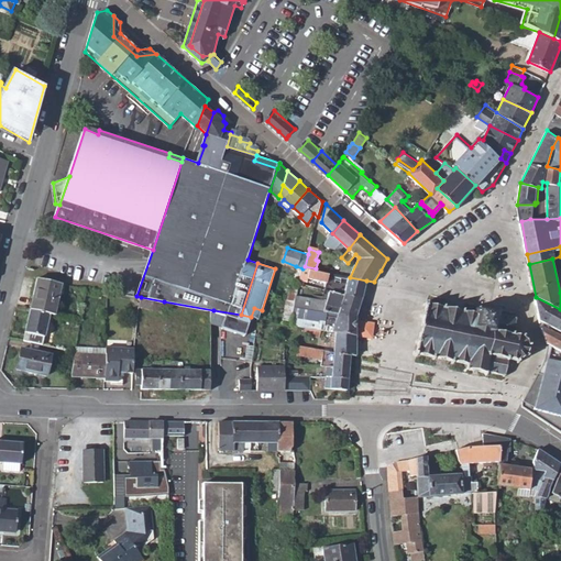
[(294,276),(300,278),(303,268),(296,266),(294,276)]
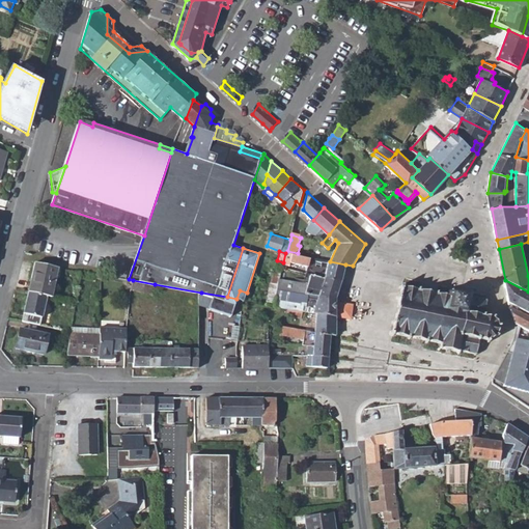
[(307,266),(306,273),(311,274),(342,280),(345,268),(345,265),(330,261),(312,257),(300,254),(287,251),(285,253),(283,262),(283,266),(287,267),(288,265),(291,265),(293,261),(307,266)]
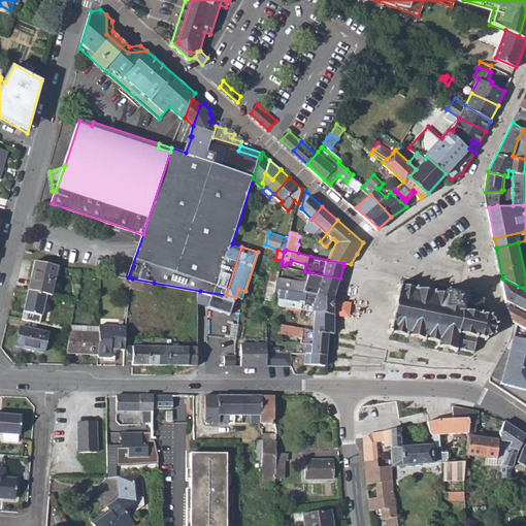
[(53,294),(59,265),(36,260),(29,289),(33,290),(47,293),(53,294)]
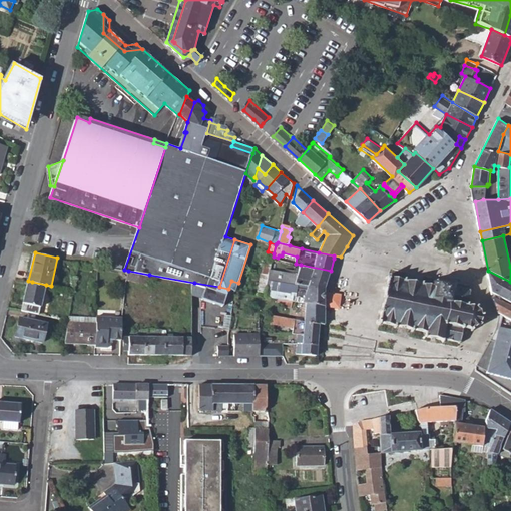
[(259,290),(266,292),(269,279),(271,270),(272,263),(266,262),(263,272),(262,272),(259,290)]
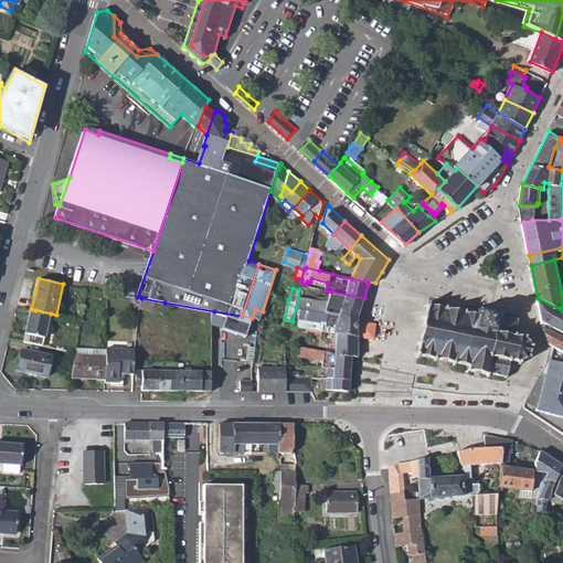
[(328,301),(298,297),(296,307),(358,316),(364,298),(331,291),(328,301)]
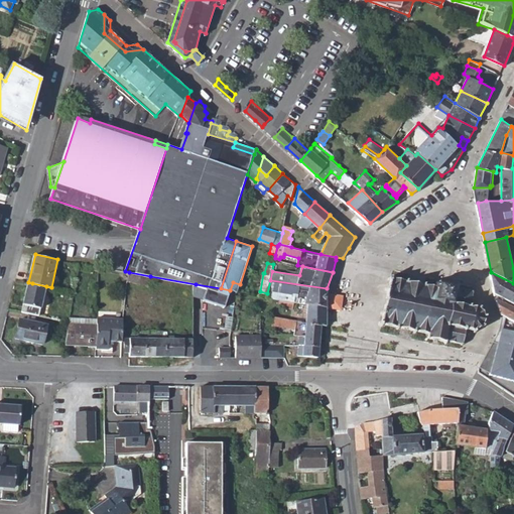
[(128,280),(148,284),(150,276),(129,272),(128,280)]
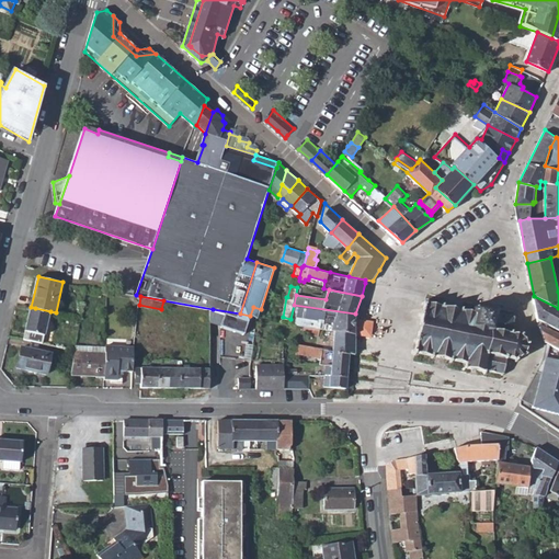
[(558,308),(534,296),(538,319),(540,324),(557,332),(558,330),(558,308)]
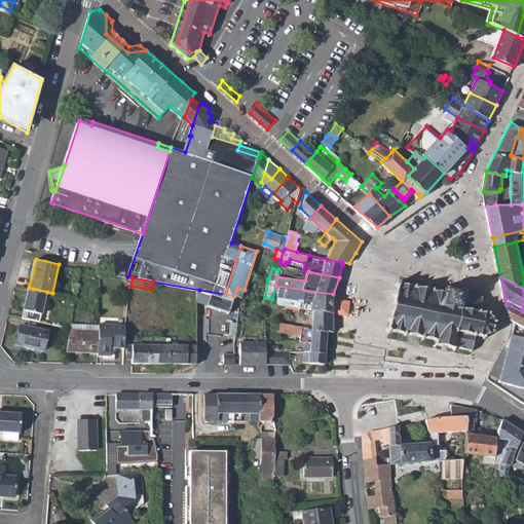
[(402,281),(400,281),(400,283),(398,283),(398,285),(399,285),(398,293),(396,293),(396,294),(397,295),(393,316),(390,316),(390,319),(391,319),(389,327),(388,327),(387,329),(390,329),(389,331),(391,331),(391,329),(406,332),(406,334),(407,334),(407,333),(423,336),(423,338),(424,338),(425,336),(438,338),(438,342),(436,344),(437,345),(439,344),(453,346),(455,349),(457,348),(456,346),(471,349),(471,350),(472,351),(473,350),(474,350),(474,348),(473,348),(477,335),(479,335),(481,335),(483,335),(484,337),(486,337),(486,335),(491,332),(493,333),(494,332),(493,331),(494,328),(494,326),(494,323),(496,323),(496,320),(494,321),(493,319),(491,316),(490,314),(490,312),(489,311),(488,313),(481,310),(483,297),(484,297),(485,295),(484,295),(484,294),(483,293),(482,295),(468,292),(469,290),(468,289),(465,291),(459,289),(449,287),(447,285),(446,286),(446,287),(445,288),(444,289),(444,290),(444,292),(435,289),(436,288),(434,288),(434,289),(417,286),(417,285),(416,284),(415,286),(402,283),(402,281)]
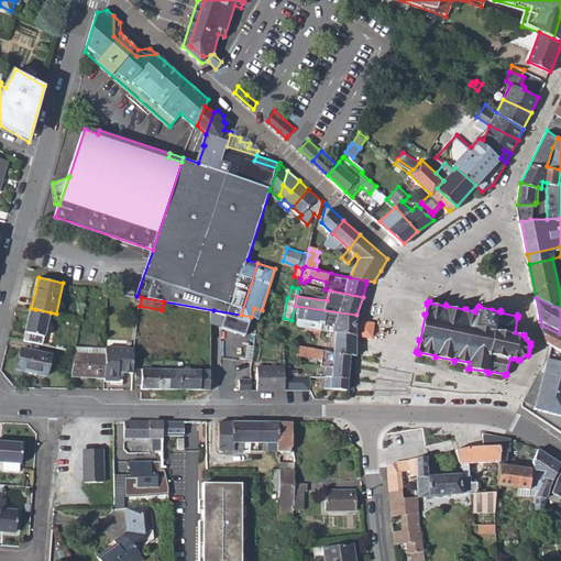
[(337,331),(356,334),(356,322),(356,315),(295,306),(292,320),(290,323),(307,327),(330,330),(337,331)]
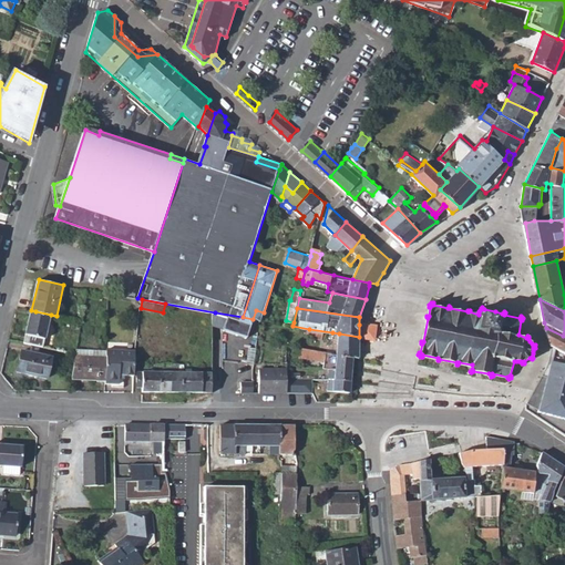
[(253,319),(262,320),(264,312),(256,310),(253,319)]
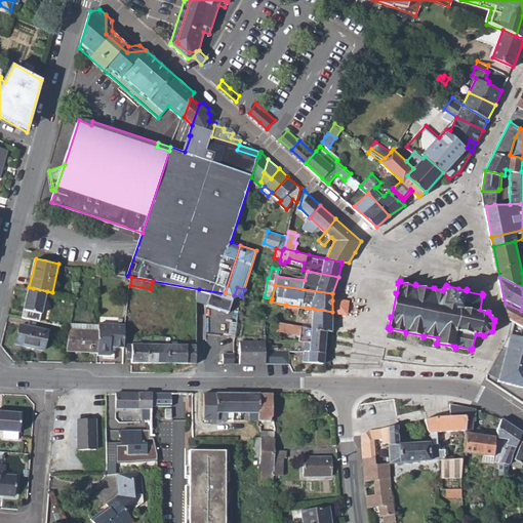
[(41,321),(47,291),(33,288),(30,298),(27,298),(23,316),(41,321)]
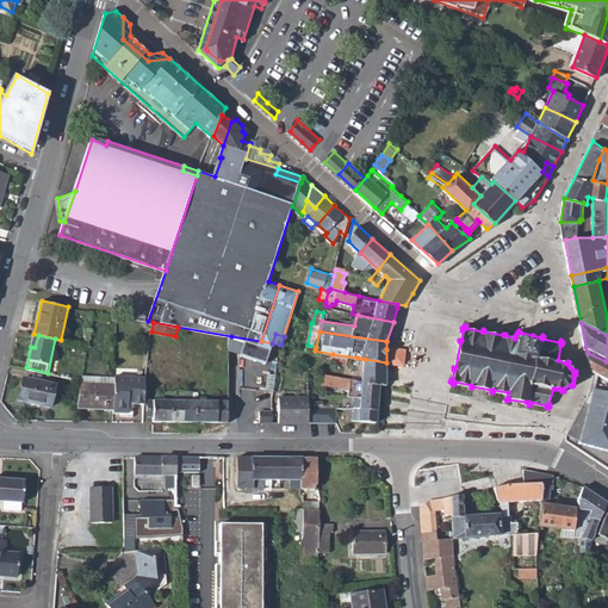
[(266,363),(272,343),(261,341),(231,336),(231,346),(242,351),(241,354),(266,363)]
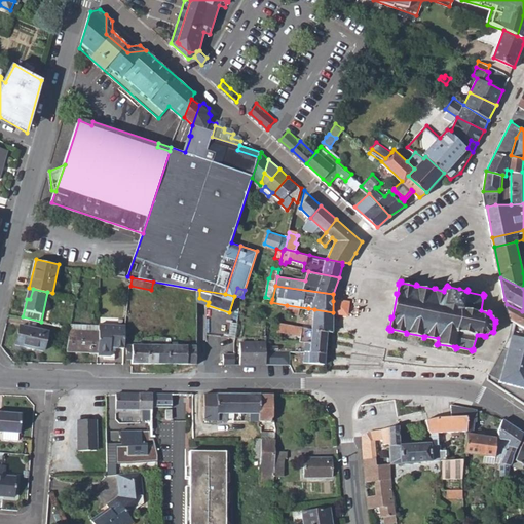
[(523,312),(522,311),(507,304),(512,321),(523,327),(523,312)]
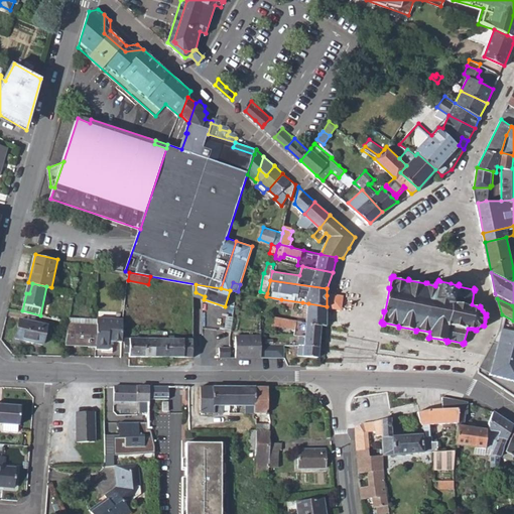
[(301,308),(302,302),(281,299),(280,303),(284,303),(284,305),(301,308)]
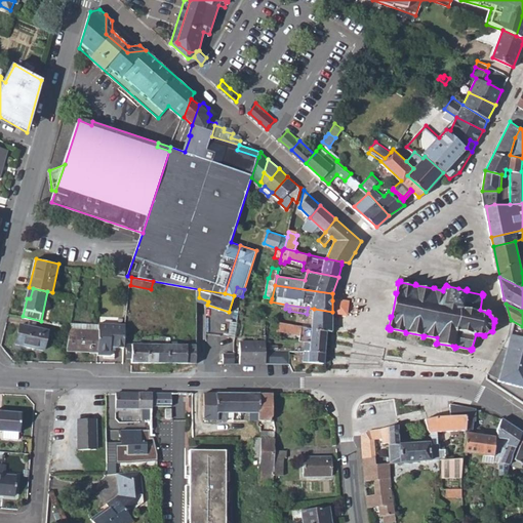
[(314,309),(313,327),(328,330),(332,330),(332,328),(332,312),(314,309)]
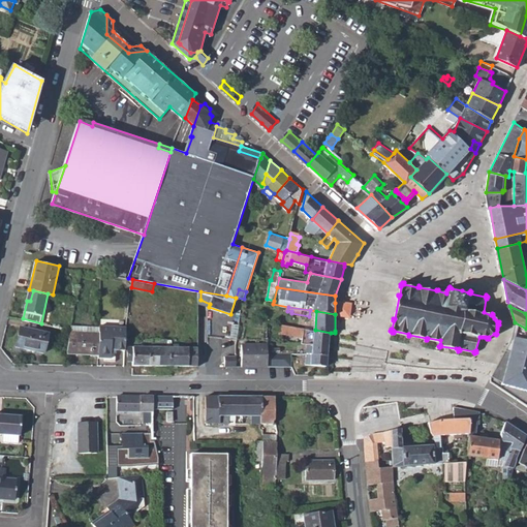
[(187,330),(198,330),(199,318),(197,318),(197,313),(189,313),(189,318),(188,319),(187,330)]
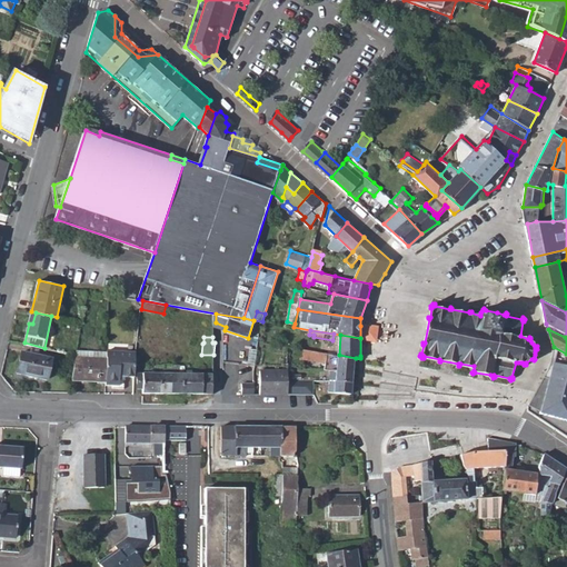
[(302,351),(302,358),(309,359),(310,349),(301,348),(300,351),(302,351)]
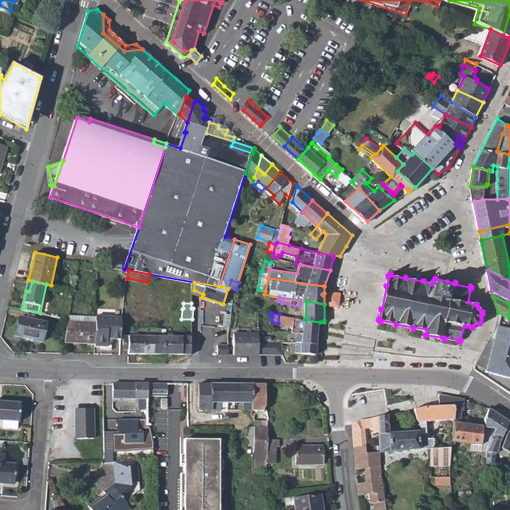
[(66,341),(89,342),(90,338),(96,339),(97,315),(70,314),(69,319),(69,320),(68,327),(66,341)]
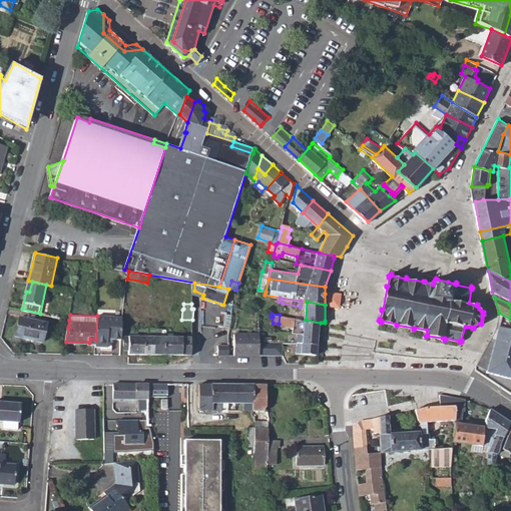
[(292,317),(280,315),(279,324),(291,326),(292,317)]
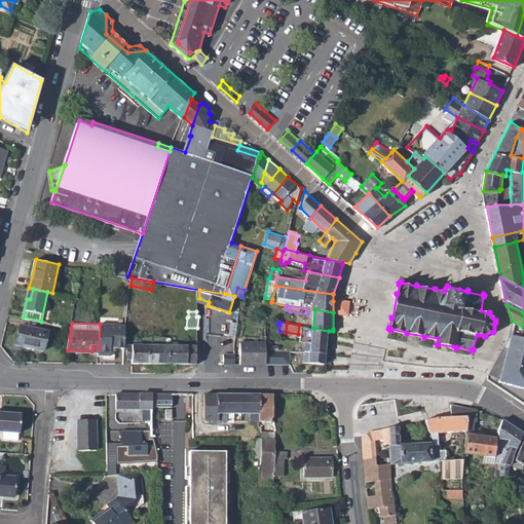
[(111,346),(124,346),(124,343),(126,324),(100,324),(99,348),(99,350),(99,354),(111,354),(111,346)]
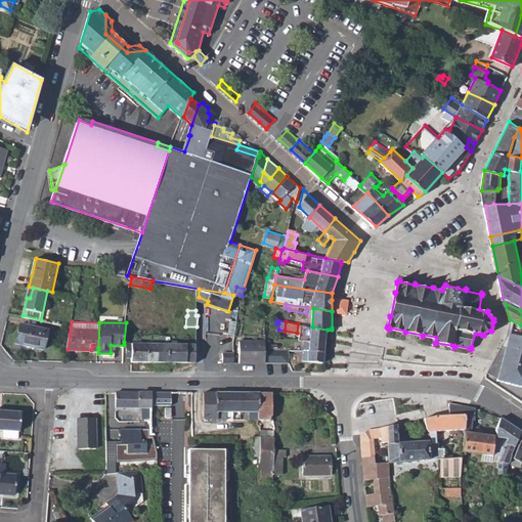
[(22,323),(16,342),(44,349),(48,330),(22,323)]
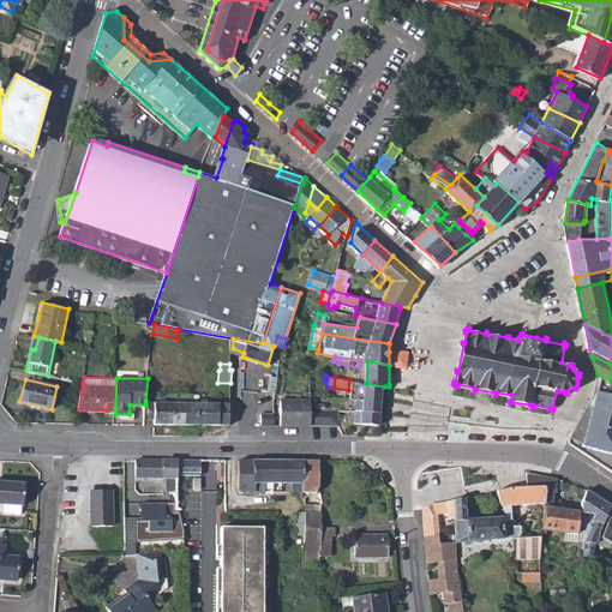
[(359,393),(358,399),(364,400),(365,397),(383,399),(384,387),(366,383),(349,379),(348,390),(359,393)]
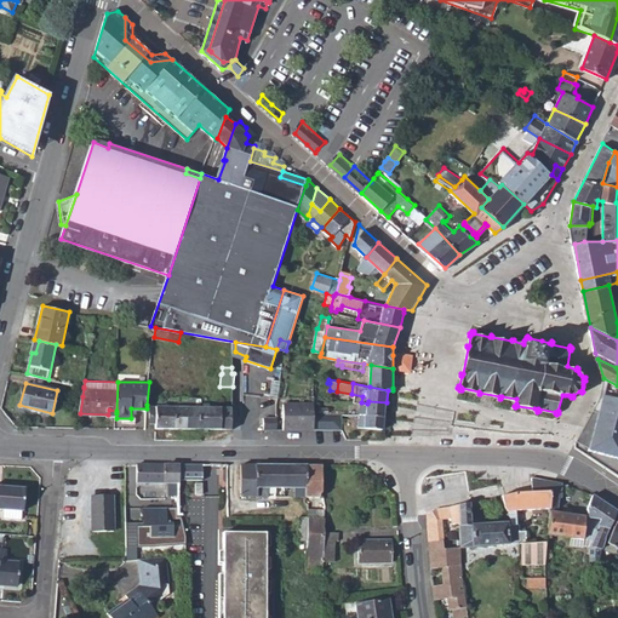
[(223,406),(201,406),(201,428),(233,428),(233,421),(233,392),(224,390),(223,406)]
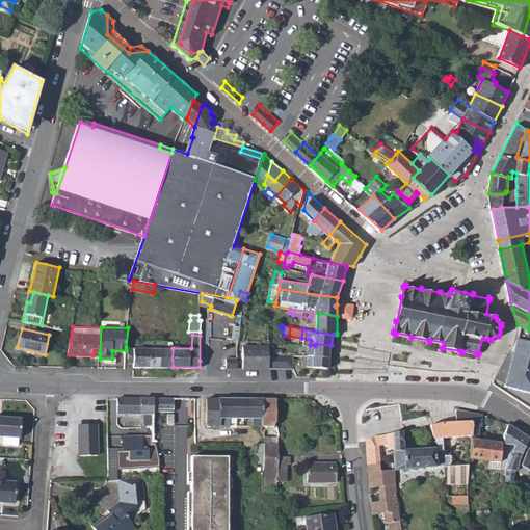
[(529,341),(518,338),(514,352),(509,350),(496,374),(507,380),(506,385),(529,391),(529,341)]
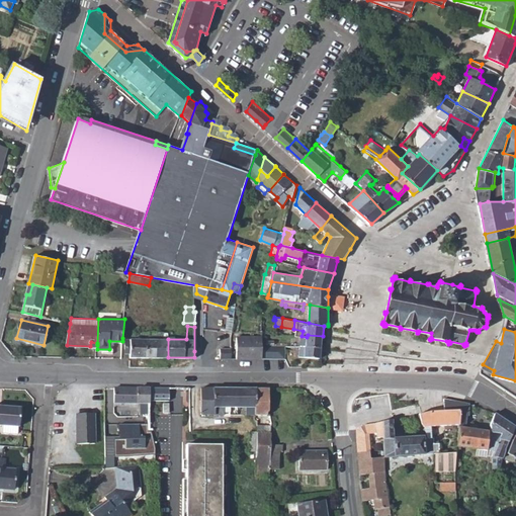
[(146,357),(157,357),(157,339),(151,338),(151,332),(142,332),(142,339),(146,338),(146,357)]
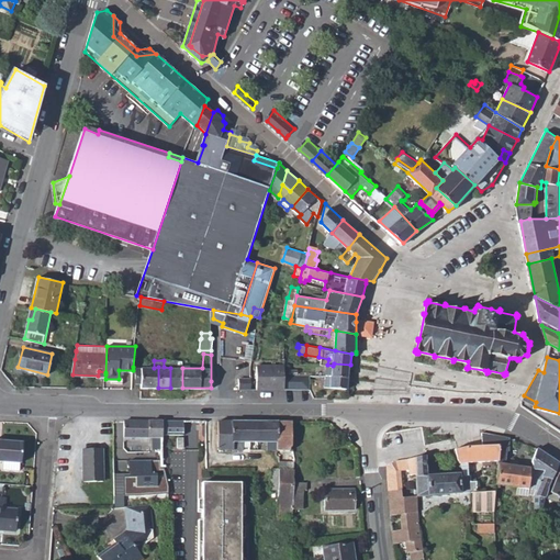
[(178,368),(178,360),(164,360),(164,367),(170,368),(170,388),(182,388),(182,368),(178,368)]
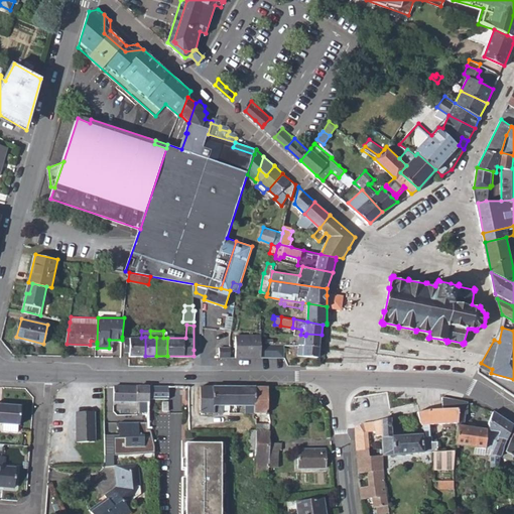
[(236,335),(236,356),(262,356),(261,350),(261,343),(261,335),(236,335)]
